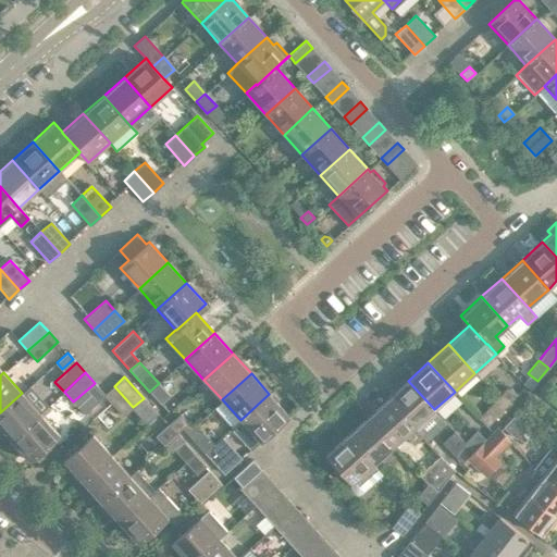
[(387,398),(413,428),(434,409),(408,381),(387,398)]
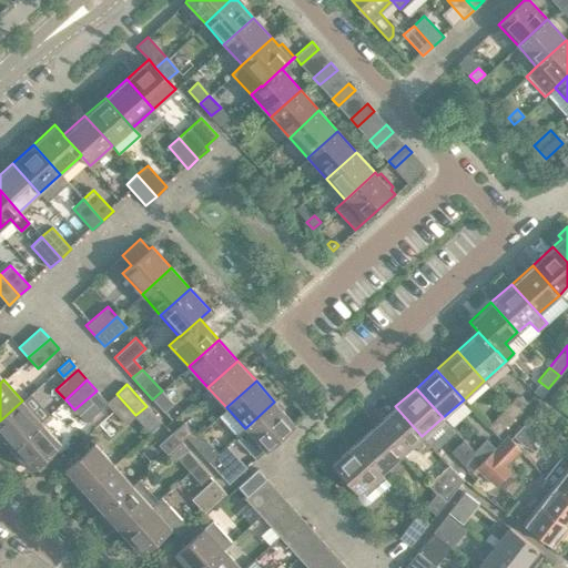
[(107,404),(105,403),(107,402),(97,391),(74,409),(85,422),(107,404)]
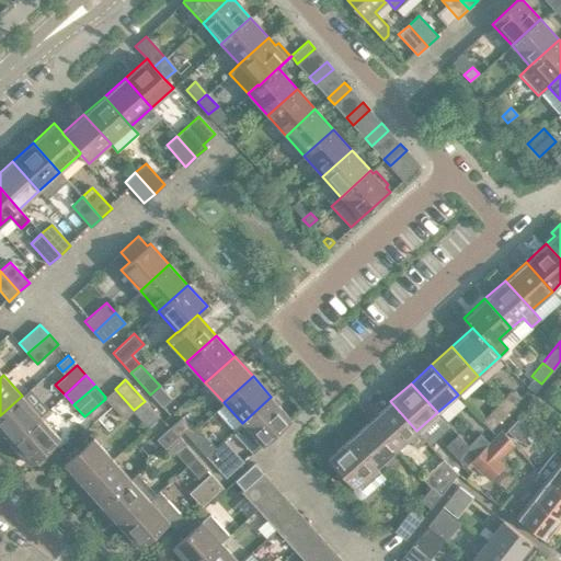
[(171,399),(160,386),(150,395),(162,407),(171,399)]
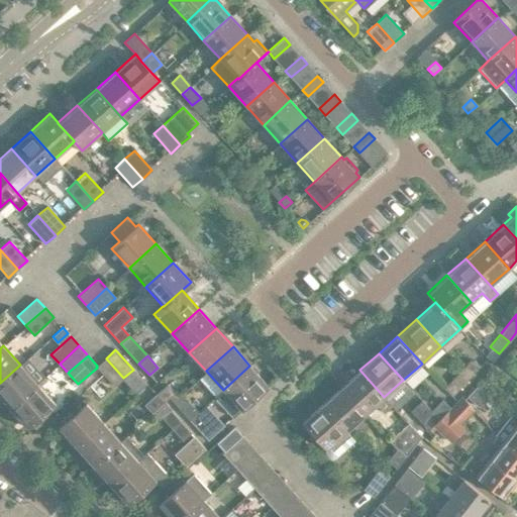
[(106,358),(97,366),(96,367),(97,368),(114,386),(122,379),(123,378),(106,358)]
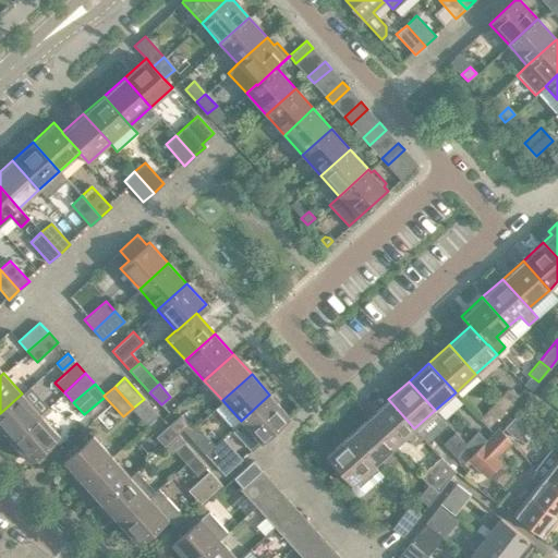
[(509,387),(498,399),(507,407),(518,395),(509,387)]
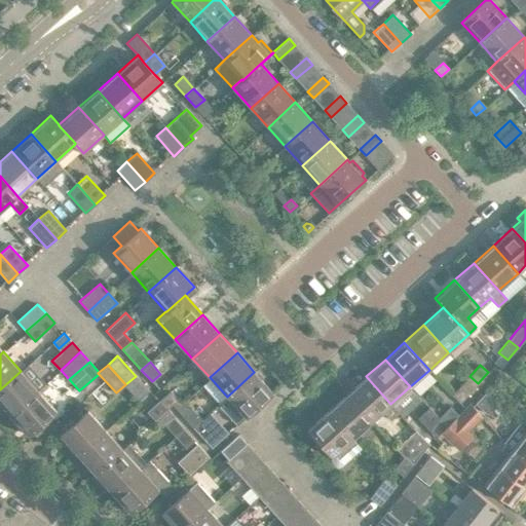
[(0,389),(0,404),(10,415),(38,390),(21,371),(0,389)]
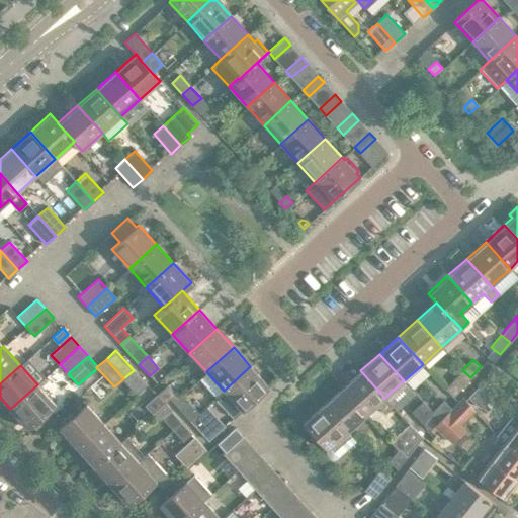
[(233,418),(241,411),(268,386),(250,366),(224,391),(216,398),(233,418)]
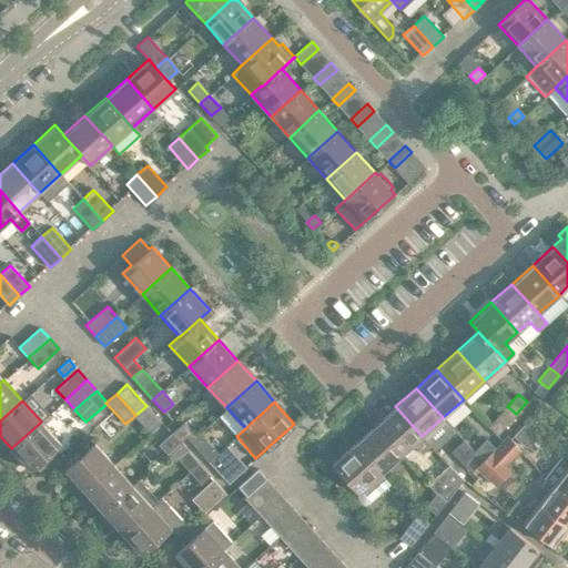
[(146,406),(135,415),(134,416),(149,433),(161,422),(146,406)]
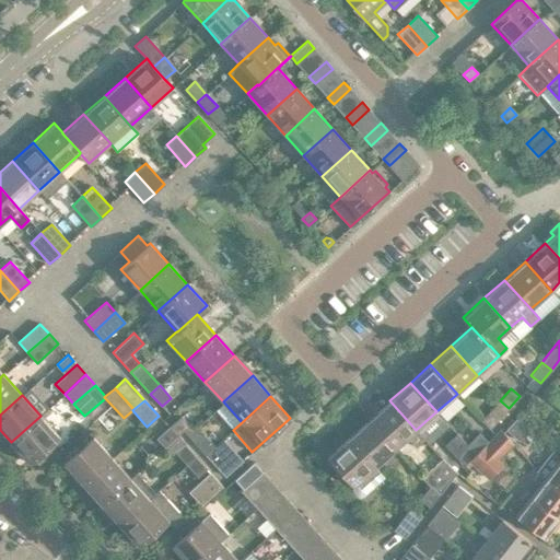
[(424,439),(416,430),(389,400),(369,419),(395,448),(407,439),(416,447),(424,439)]
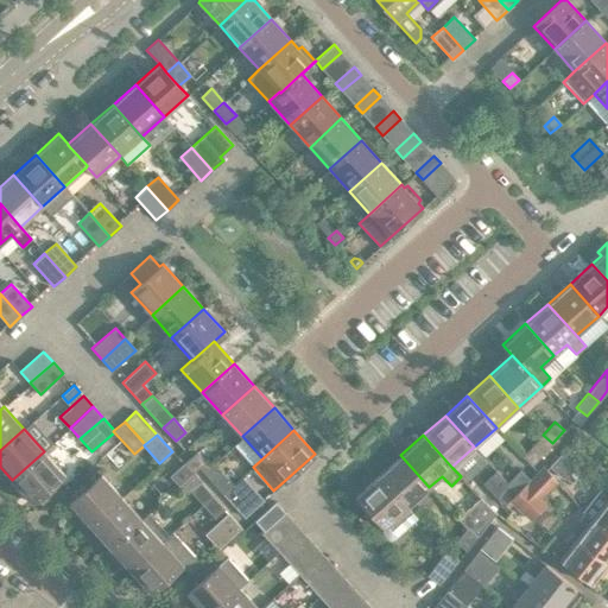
[(543,435),(531,448),(521,457),(531,466),(552,443),(543,435)]
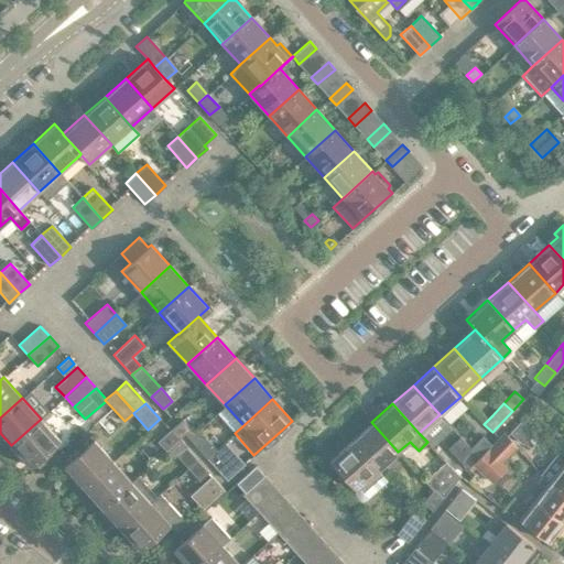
[(41,419),(11,445),(30,467),(60,440),(41,419)]
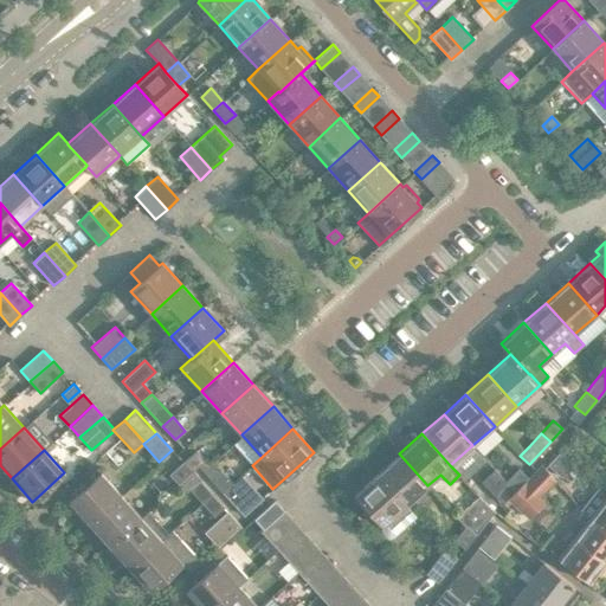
[(195,450),(182,462),(191,472),(205,459),(195,450)]
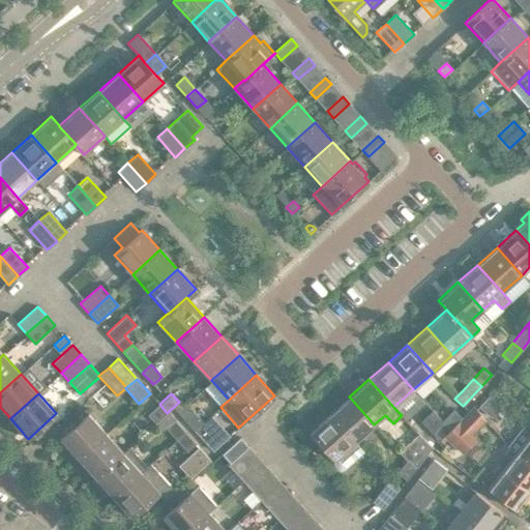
[(500,403),(491,393),(479,406),(489,414),(500,403)]
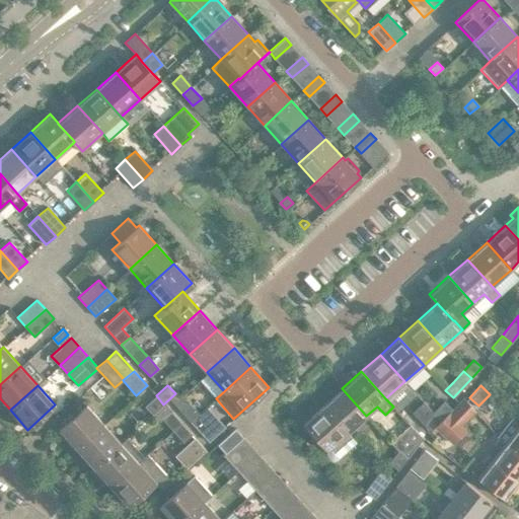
[(323,405),(348,433),(366,416),(342,388),(323,405)]
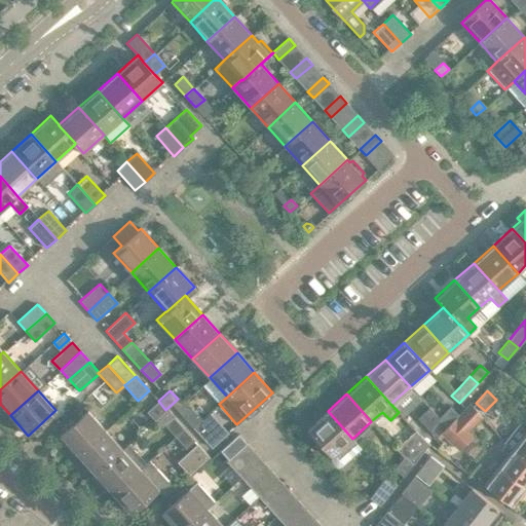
[(147,412),(154,420),(165,410),(158,401),(147,412)]
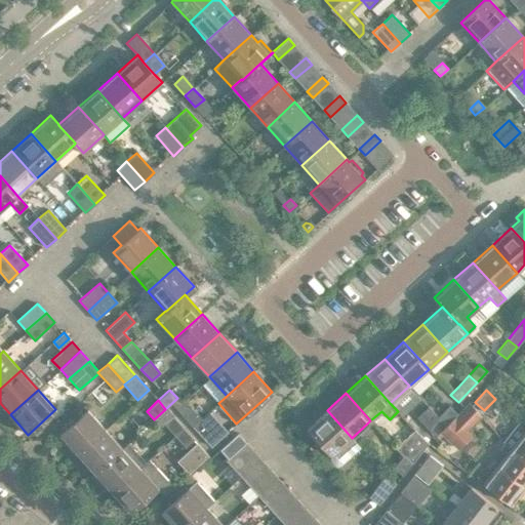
[(456,413),(454,416),(446,426),(442,430),(440,432),(457,447),(472,433),(468,429),(480,414),(472,405),(465,406),(456,413)]
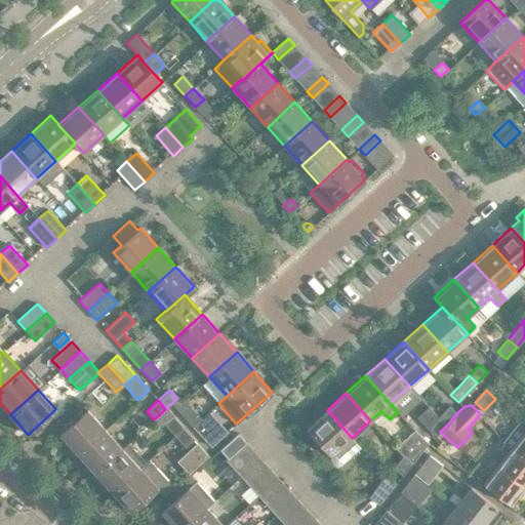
[(448,406),(438,417),(446,426),(454,416),(456,413),(448,406)]
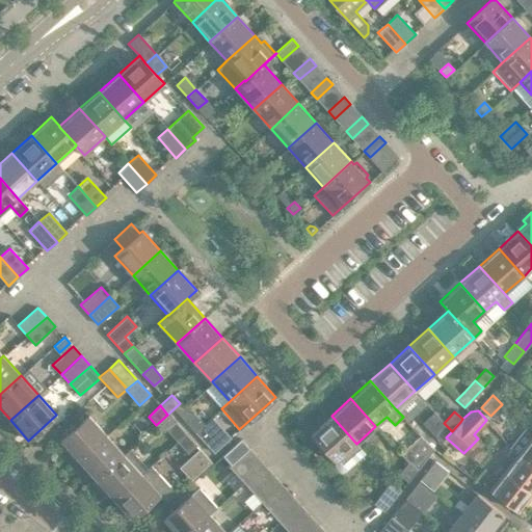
[(195,432),(204,424),(193,413),(185,421),(195,432)]
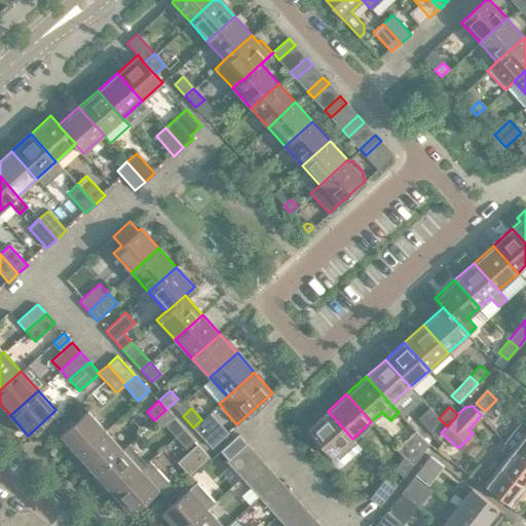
[(60,435),(77,455),(105,429),(86,410),(60,435)]
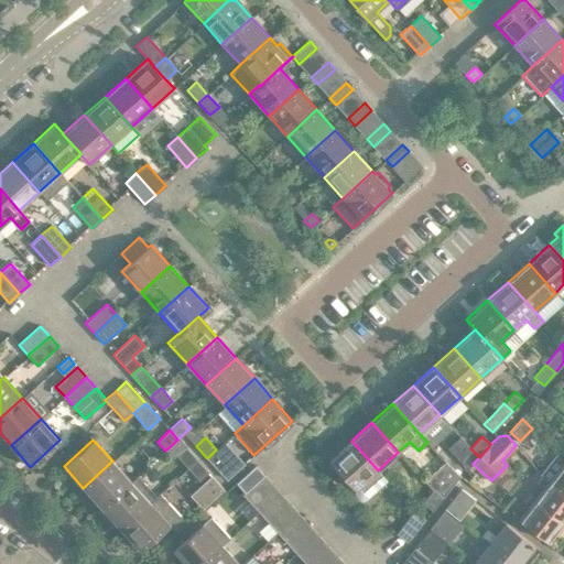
[(387,480),(378,470),(351,441),(329,461),(355,488),(354,491),(355,495),(359,500),(361,500),(366,500),(387,480)]
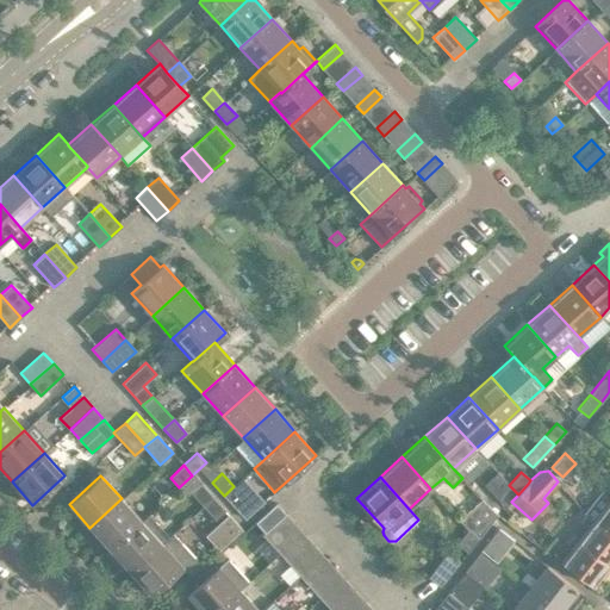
[(200,484),(191,493),(203,506),(213,497),(200,484)]
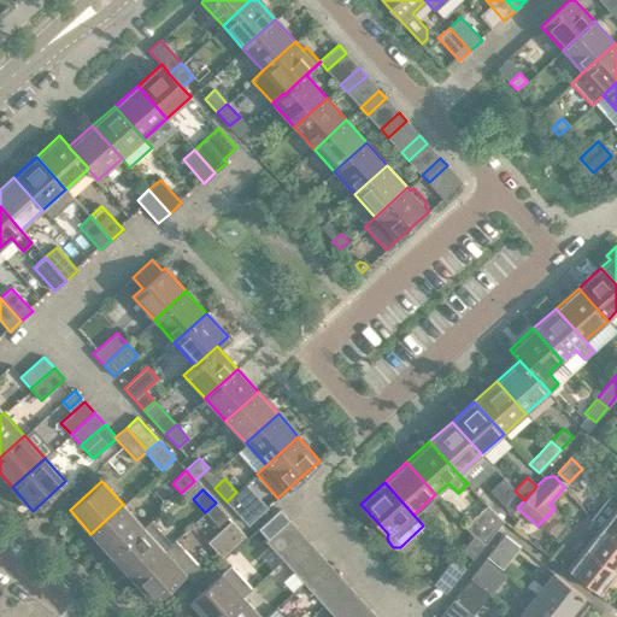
[(501,504),(512,513),(519,505),(524,500),(515,491),(501,504)]
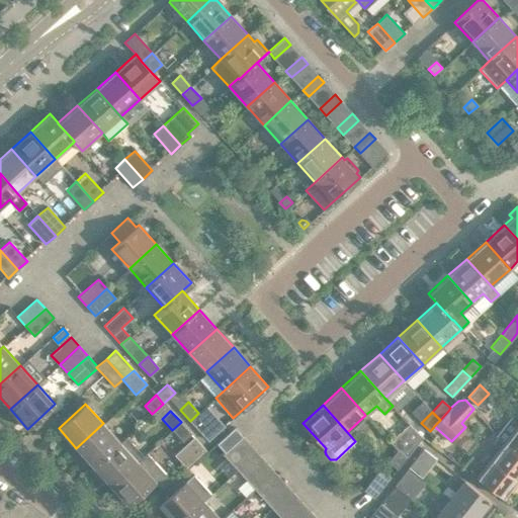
[(217,433),(198,413),(190,421),(208,440),(217,433)]
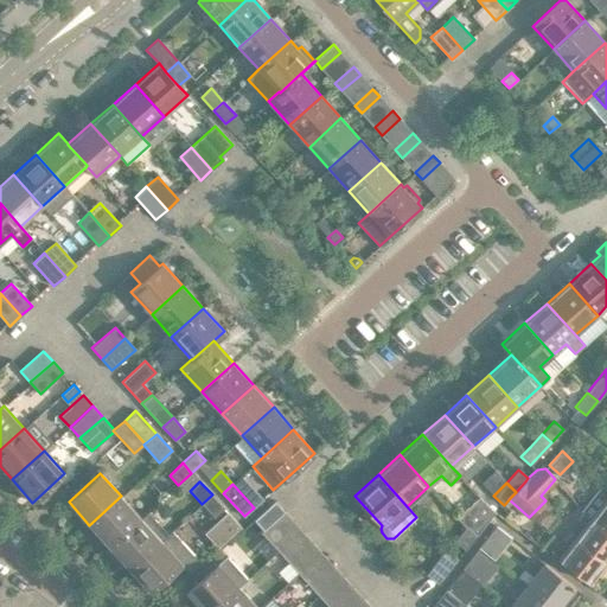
[(606,498),(599,487),(581,510),(583,511),(590,518),(606,530),(606,498)]
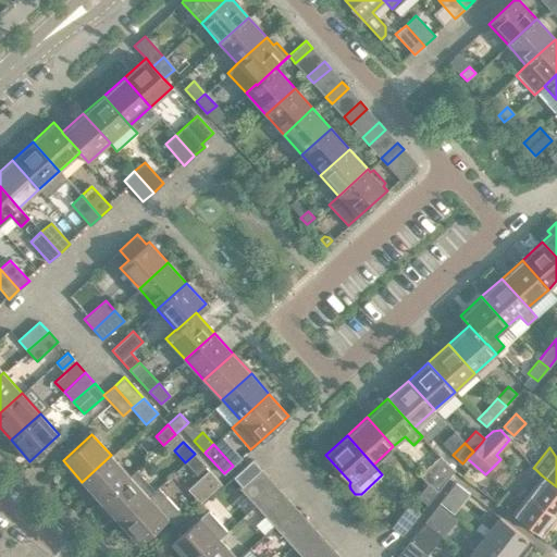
[(206,467),(195,454),(185,462),(197,474),(206,467)]
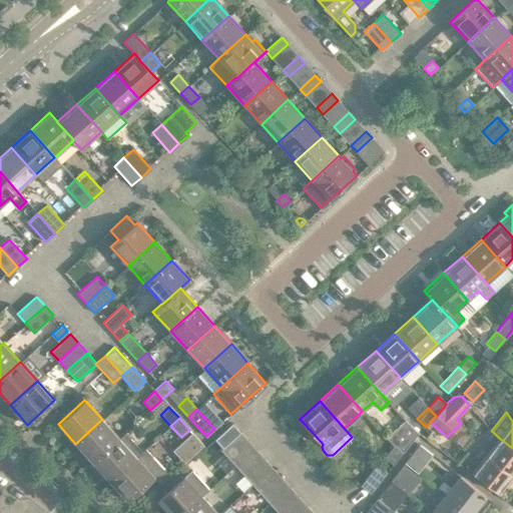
[(75,444),(92,462),(119,438),(102,419),(75,444)]
